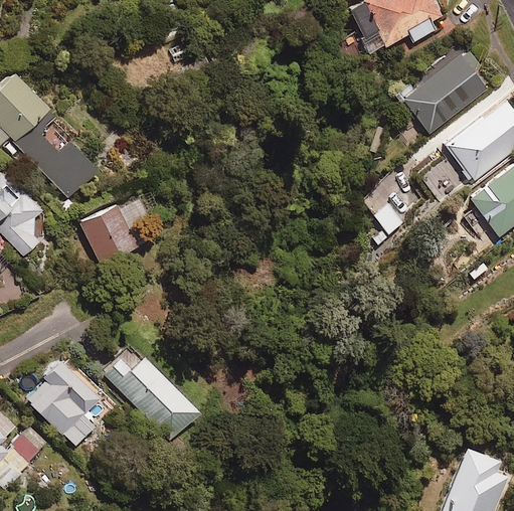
[(348,0),(346,1),(370,51),(408,32),(412,41),(446,25),(433,0),(348,0)]
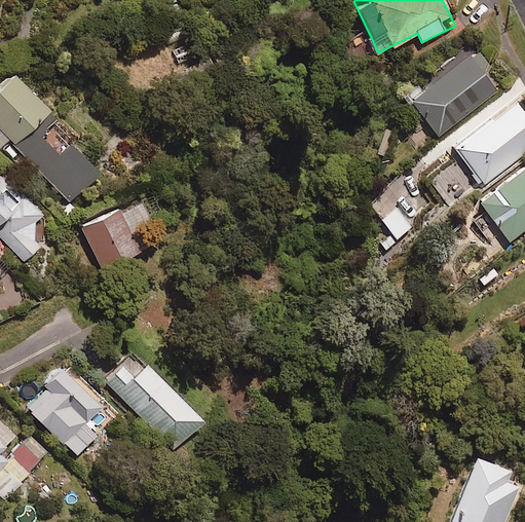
[(488,68),(474,49),(410,98),(439,137),(497,91),(483,72),(488,68)]
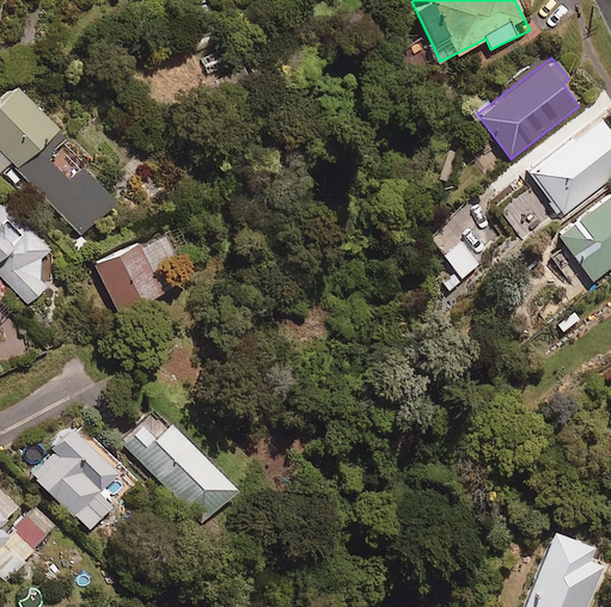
[(18,172),(79,234),(116,197),(71,152),(78,145),(16,83),(0,97),(0,182),(4,186),(18,172)]
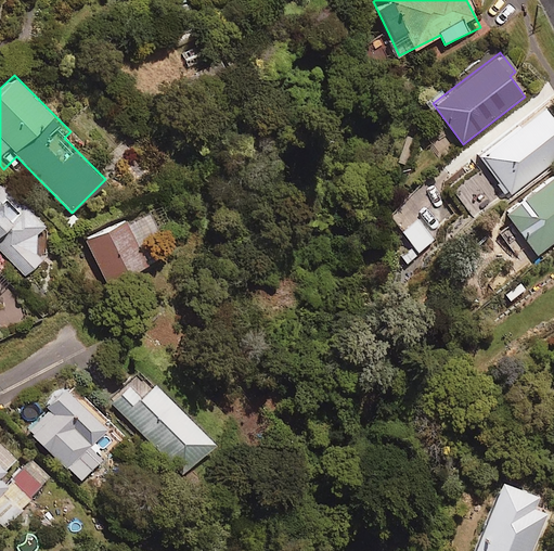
[(553,119),(544,107),(481,155),(512,194),(553,163),(553,119)]
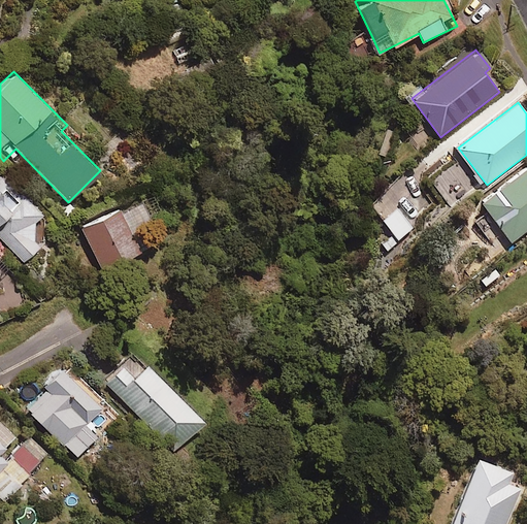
[(526,164),(480,199),(511,241),(526,229),(526,164)]
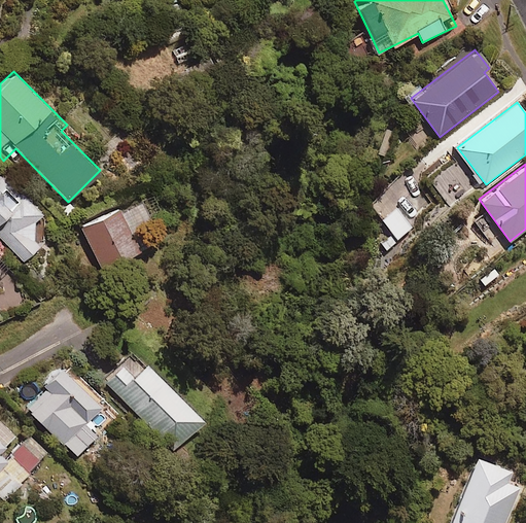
[(45,248),(42,215),(0,168),(0,237),(25,266),(45,248)]
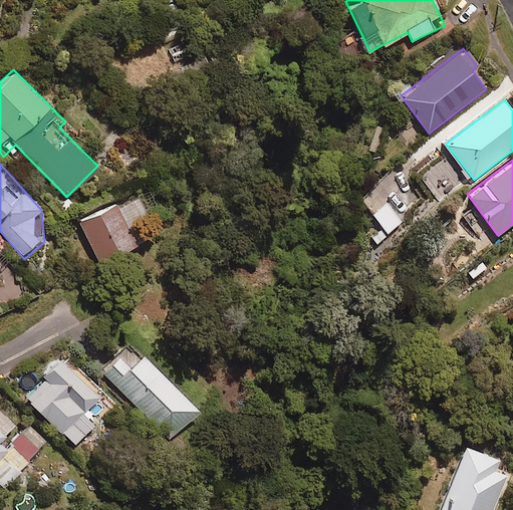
[(78,223),(100,263),(169,227),(150,192),(118,208),(116,203),(78,223)]
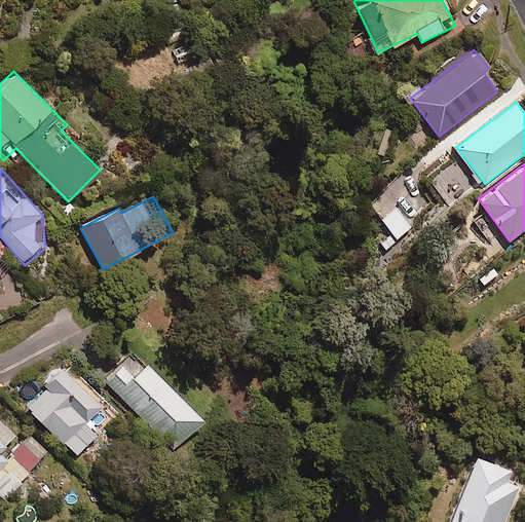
[(203,419),(135,350),(104,381),(173,450),(203,419)]
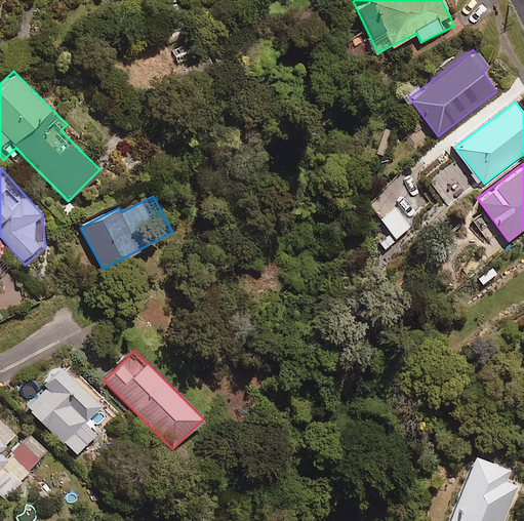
[(96,435),(89,428),(94,422),(88,416),(103,401),(59,362),(42,381),(46,386),(26,408),(77,455),(96,435)]
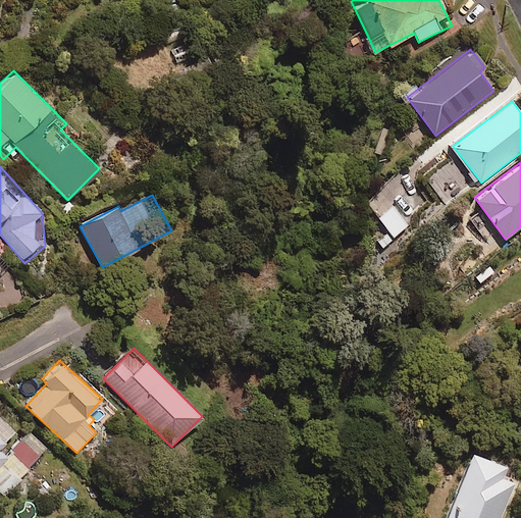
[(0,451),(0,447),(14,432),(0,417),(0,465),(7,458),(0,451)]
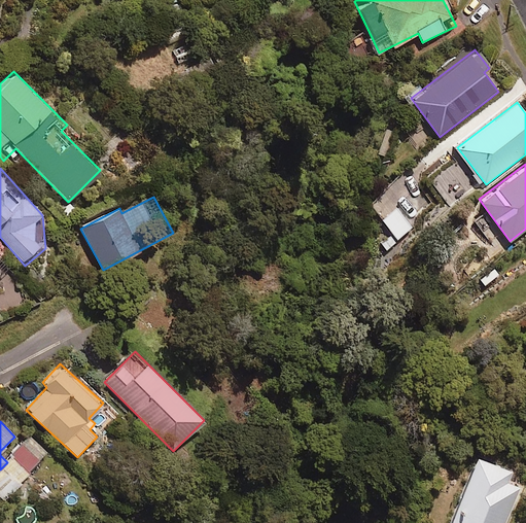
[(46,452),(28,436),(10,456),(29,472),(46,452)]
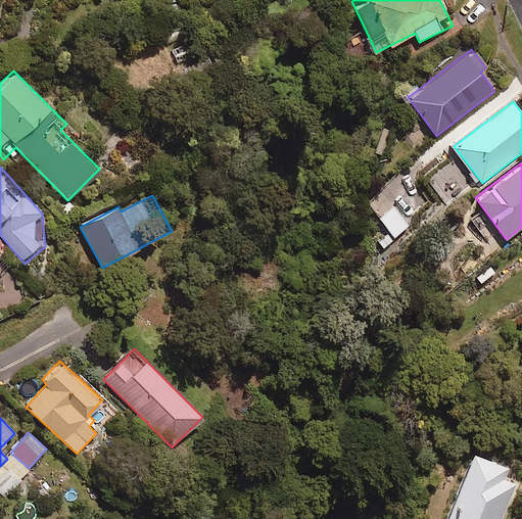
[(508,467),(473,453),(445,518),(503,518),(517,486),(503,480),(508,467)]
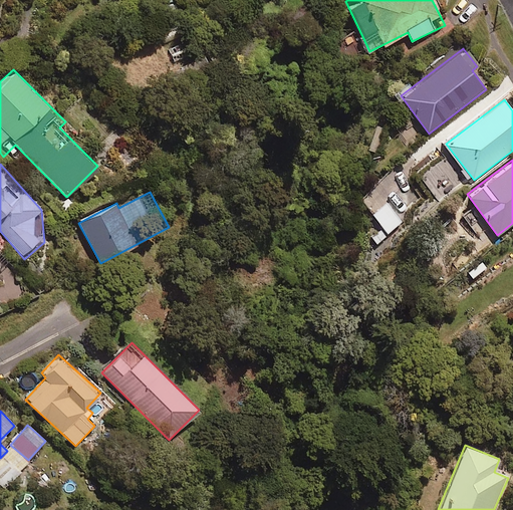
[(21,474),(8,462),(0,471),(0,486),(6,492),(21,474)]
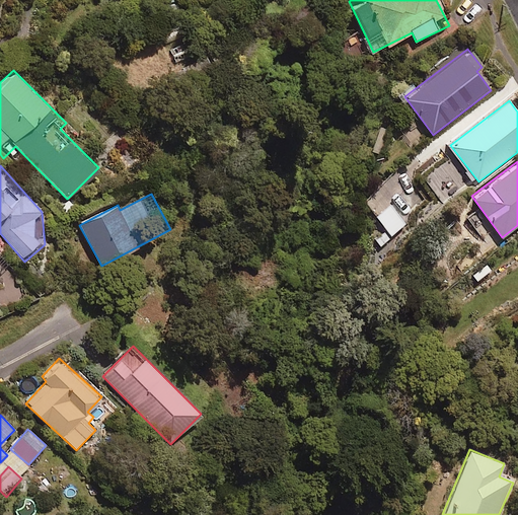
All buildings are outlined.
